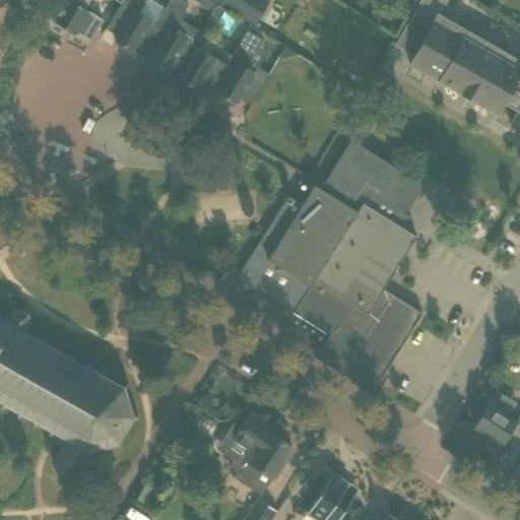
[(84,9),(89,0),(66,0),(54,22),(88,44),(103,20),(84,9)]
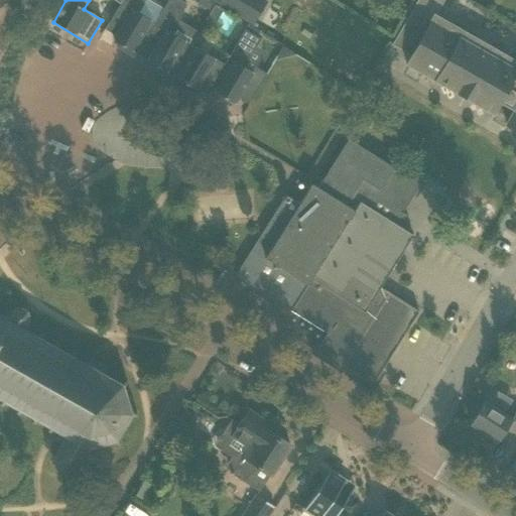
[(156,23),(155,22),(139,12),(145,2),(145,0),(122,0),(120,4),(115,13),(126,19),(113,40),(121,44),(132,51),(132,50),(137,53),(156,23)]
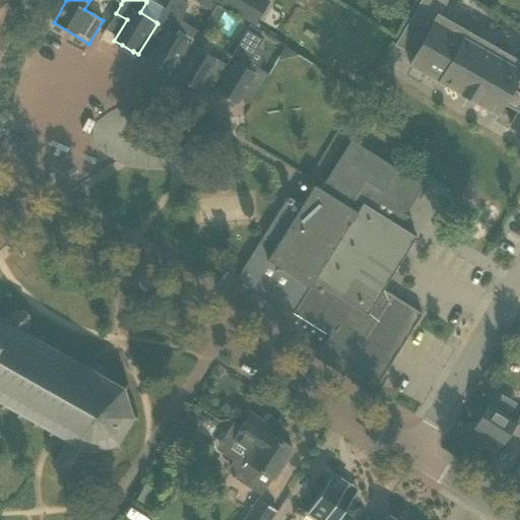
[(173,76),(192,44),(175,34),(181,23),(188,3),(182,0),(169,0),(156,22),(157,23),(138,54),(148,61),(173,76)]
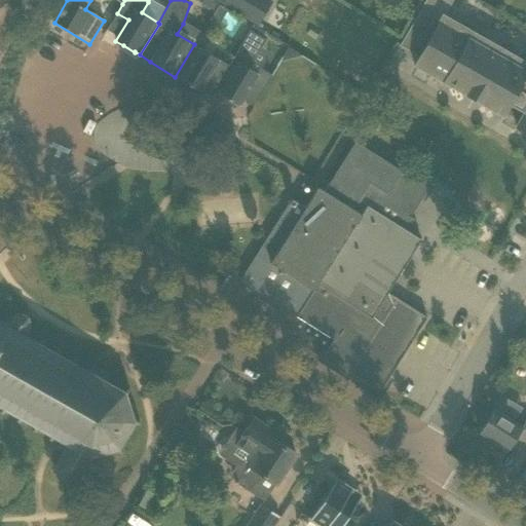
[(216,0),(238,13),(247,0),(216,0)]
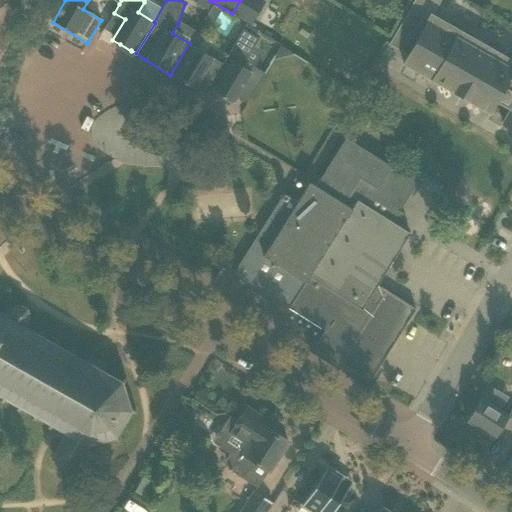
[(414,0),(389,44),(408,55),(407,56),(419,62),(414,70),(415,71),(416,70),(450,89),(449,90),(450,91),(455,83),(476,95),(471,103),(472,103),(473,102),(491,112),(492,109),(506,117),(502,124),(511,129),(511,70),(428,22),(431,17),(432,18),(433,17),(431,16),(440,0),(414,0)]
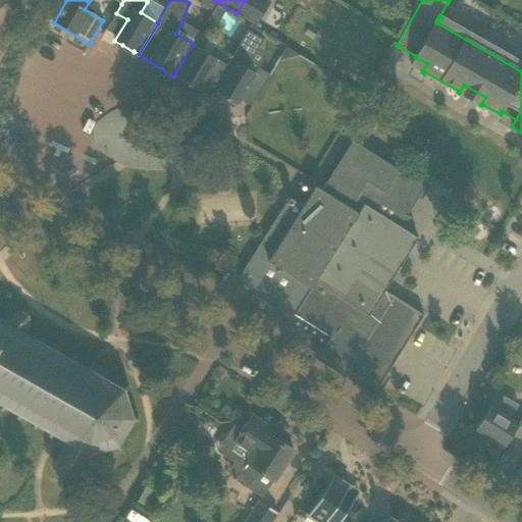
[(248,30),(226,65),(227,65),(213,90),(214,90),(218,93),(217,93),(237,104),(250,83),(261,89),(269,74),(257,67),(254,72),(246,66),(262,39),(248,30)]
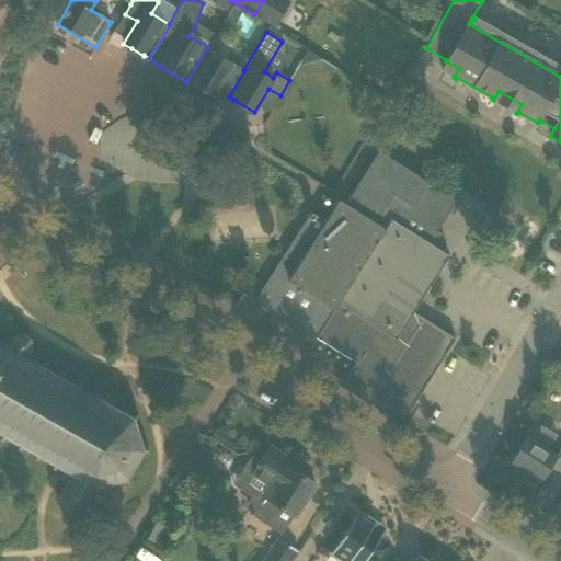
[(244,70),(243,70),(207,47),(186,82),(213,98),(213,96),(225,104),(230,96),(229,96),(244,70)]
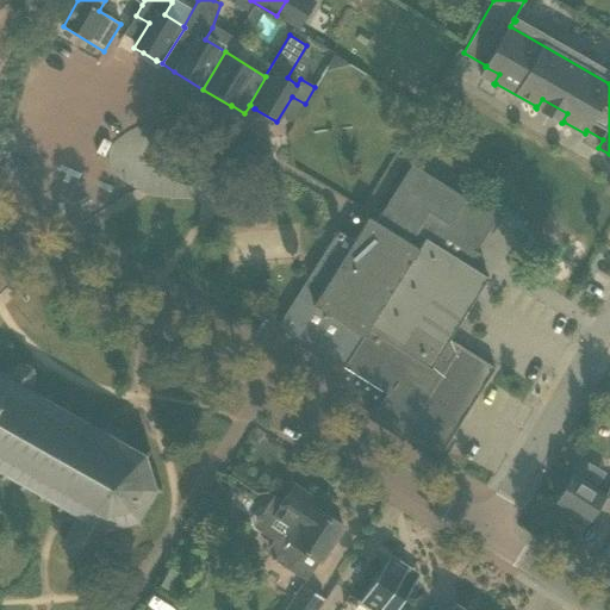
[(449,340),(489,278),(467,265),(474,253),(481,256),(481,255),(475,251),(497,218),(412,165),(375,222),(368,217),(354,240),(338,230),(278,325),(303,341),(305,337),(312,342),(311,342),(346,365),(344,367),(386,393),(373,416),(439,458),(495,368),(449,340)]
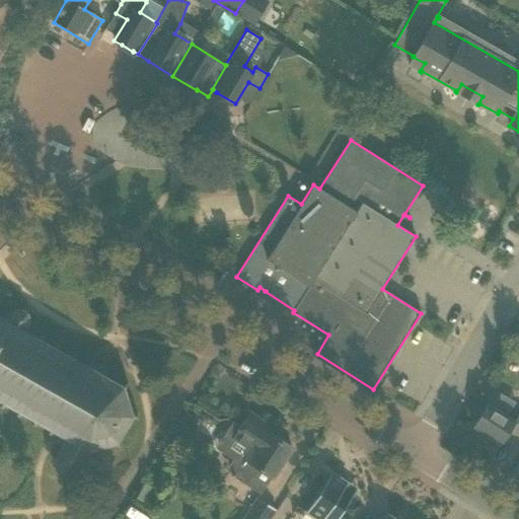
[(0,400),(2,402),(0,404),(0,406),(2,409),(5,404),(17,412),(15,416),(18,418),(21,413),(33,420),(31,425),(34,427),(36,422),(50,429),(47,434),(50,435),(53,431),(59,434),(55,441),(62,446),(53,461),(56,470),(68,476),(77,474),(86,457),(86,452),(114,446),(118,450),(121,448),(117,443),(131,419),(137,419),(138,415),(132,415),(124,387),(128,385),(126,382),(122,385),(107,372),(105,371),(106,369),(91,360),(89,362),(88,361),(73,358),(75,354),(72,352),(70,357),(57,350),(60,345),(57,344),(54,348),(42,341),(44,337),(41,334),(38,339),(25,331),(27,327),(26,326),(29,321),(27,313),(20,310),(13,312),(10,317),(9,316),(6,320),(0,316),(0,400)]
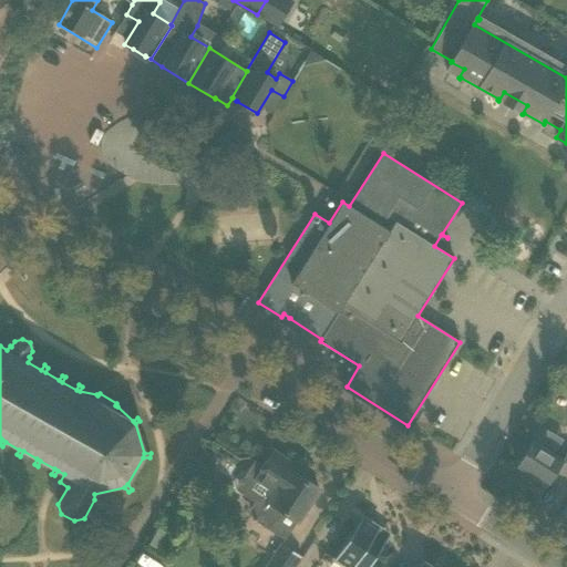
[(552,433),(550,432),(542,426),(517,465),(547,485),(555,472),(566,478),(566,453),(563,461),(553,455),(562,441),(550,434),(552,433)]
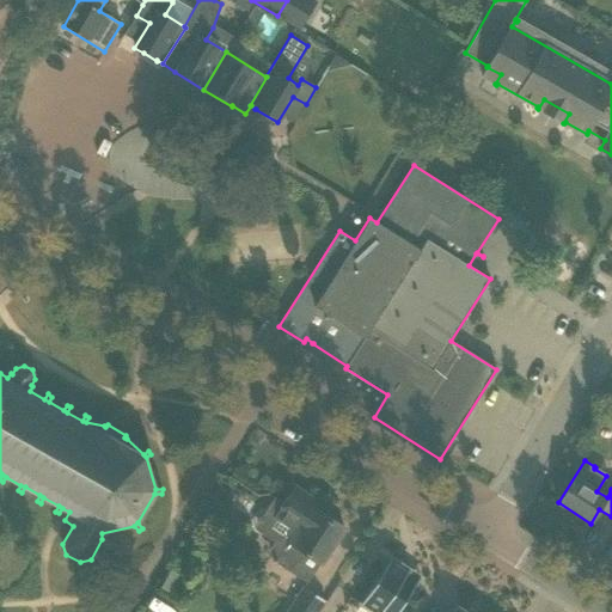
[(344,527),(325,514),(328,509),(294,488),(274,518),(294,531),(273,562),(307,583),(344,527)]
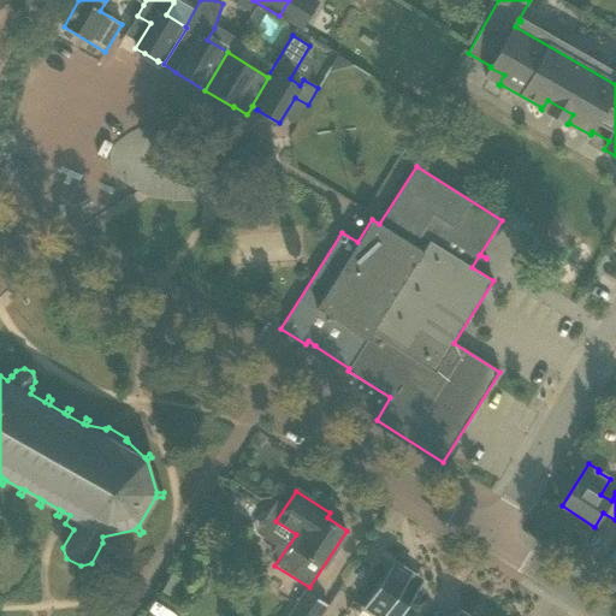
[(400,615),(422,581),(394,562),(362,608),(374,615),(400,615)]
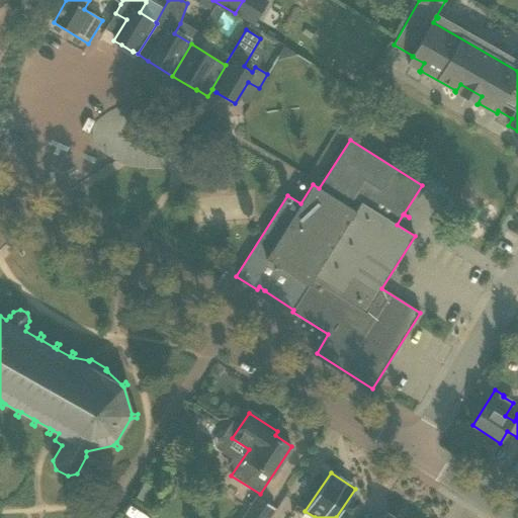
[(257,497),(242,517),(269,517),(275,509),(257,497)]
